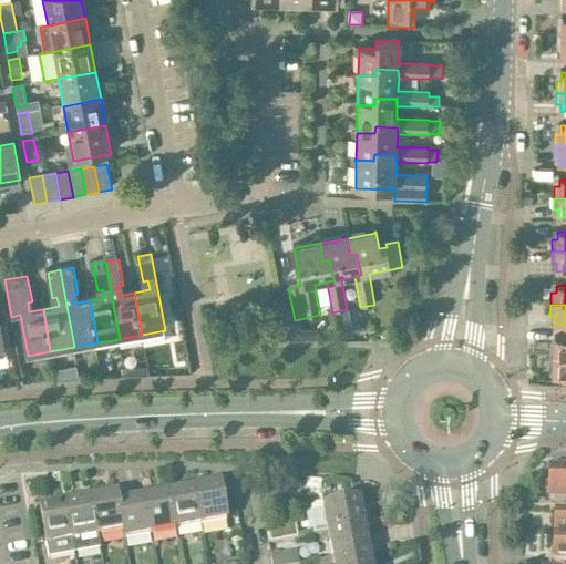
[(349,315),(336,317),(340,344),(353,340),(349,315)]
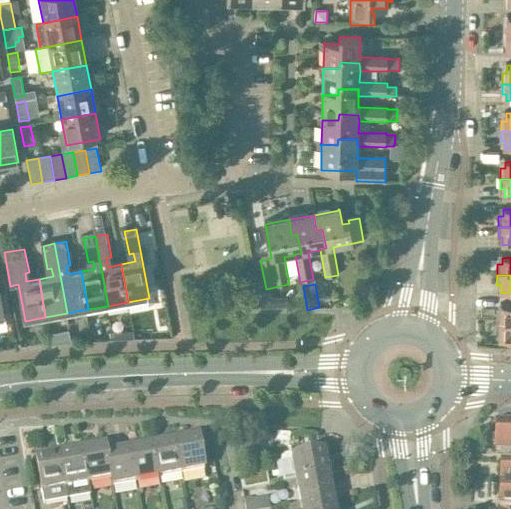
[(270,293),(260,295),(263,309),(287,309),(287,302),(274,302),(271,300),(270,293)]
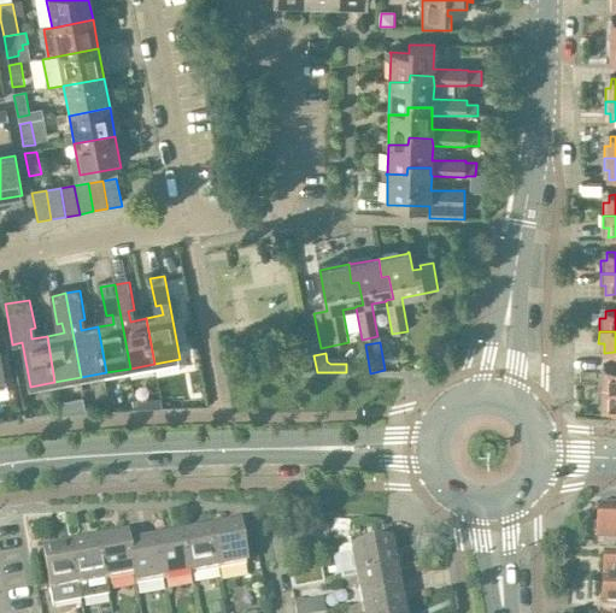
[(201,372),(198,358),(188,359),(191,375),(201,372)]
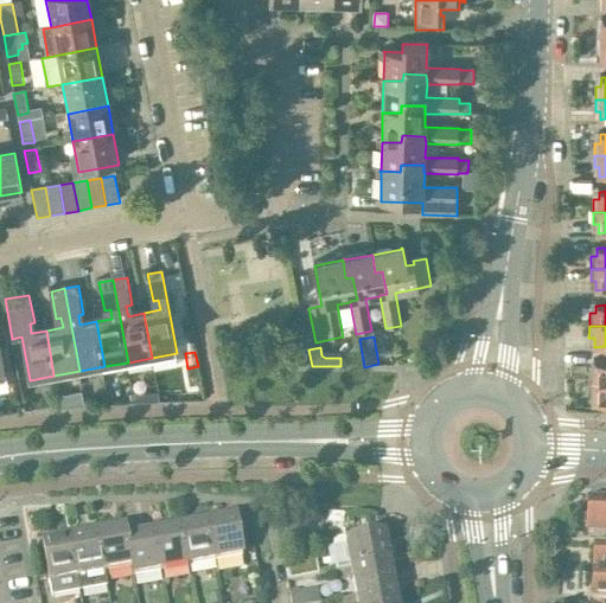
[(588,370),(588,383),(605,383),(605,361),(594,361),(594,370),(588,370)]
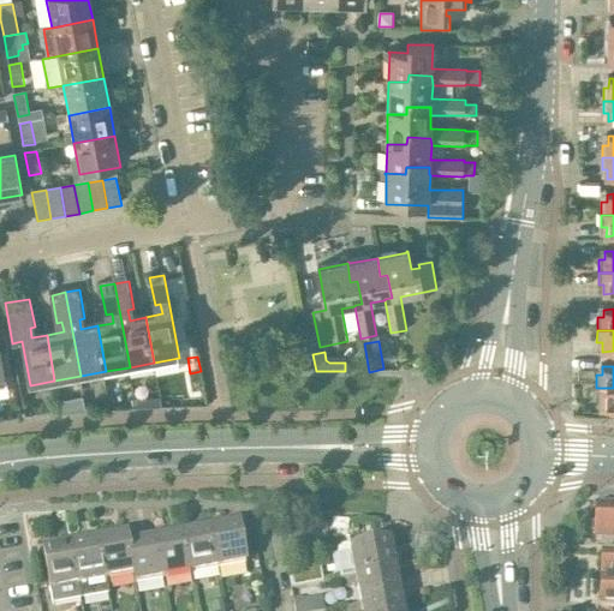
[(613,388),(596,388),(595,401),(601,401),(601,409),(613,408),(613,388)]
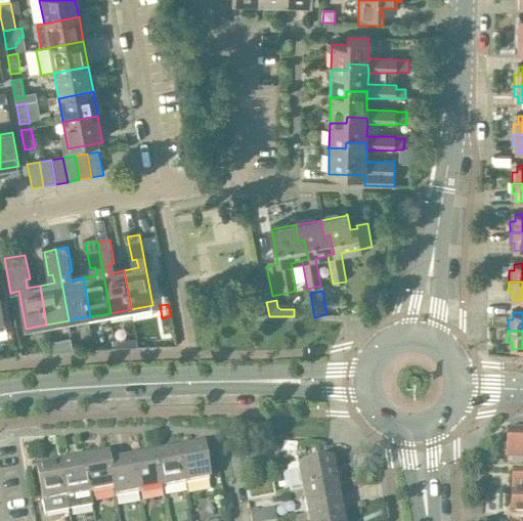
[(71,341),(60,343),(62,354),(73,353),(71,341)]
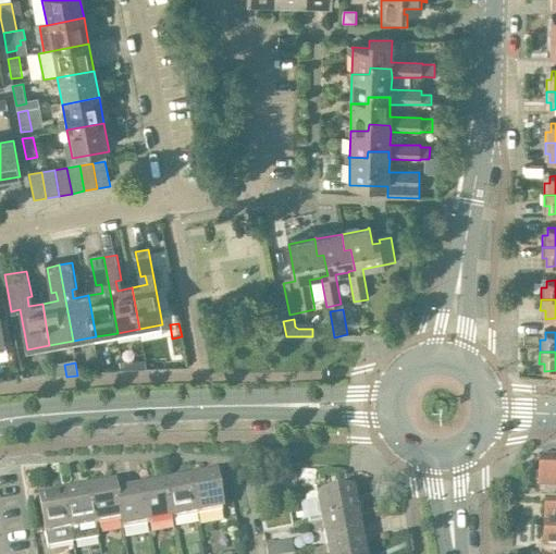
[(148,371),(146,362),(123,362),(125,372),(148,371)]
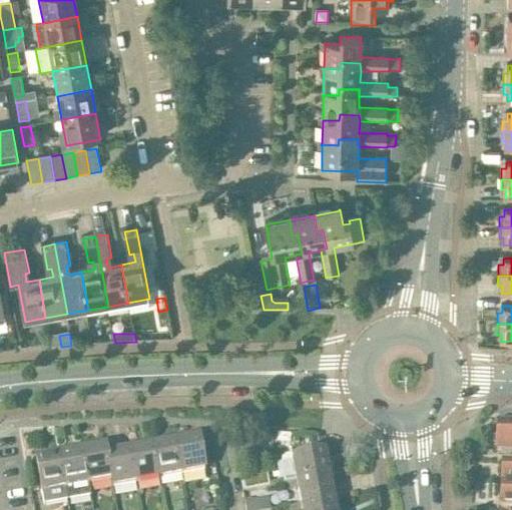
[(511,427),(497,427),(496,454),(511,454),(511,427)]
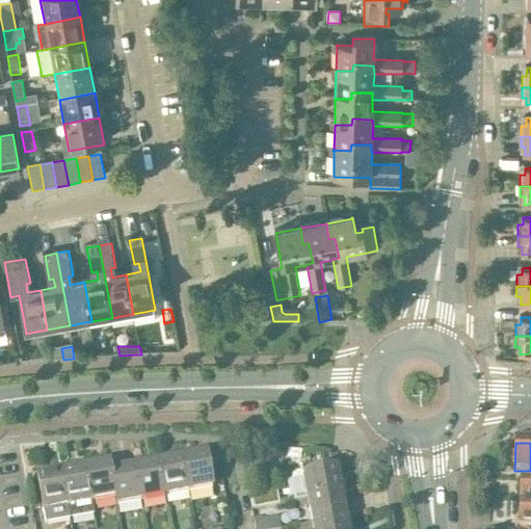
[(208,458),(183,463),(189,498),(214,494),(208,458)]
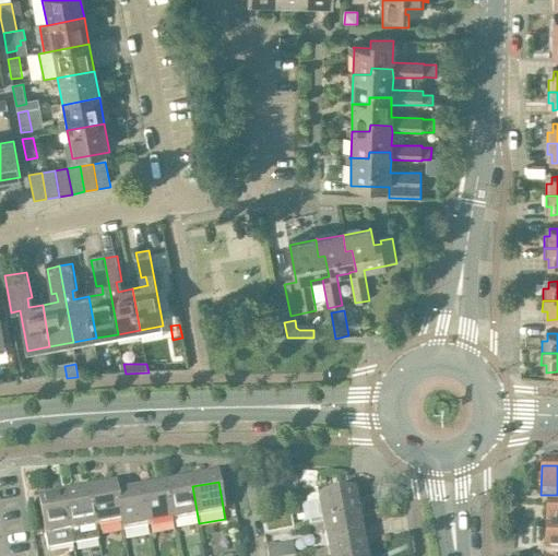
[(348,484),(348,482),(335,484),(339,497),(349,495),(349,498),(357,496),(354,483),(348,484)]
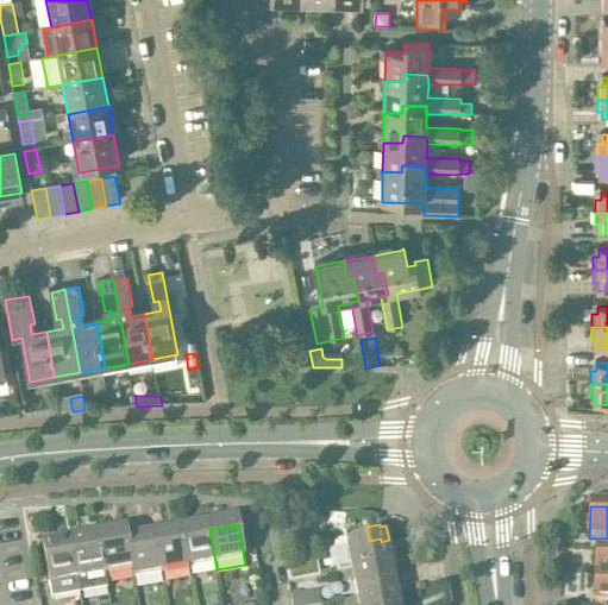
[(210,529),(181,535),(188,575),(217,569),(210,529)]
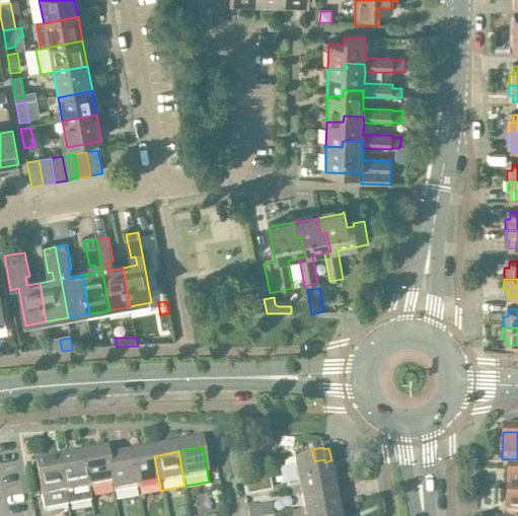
[(137,495),(160,491),(154,456),(131,460),(137,495)]
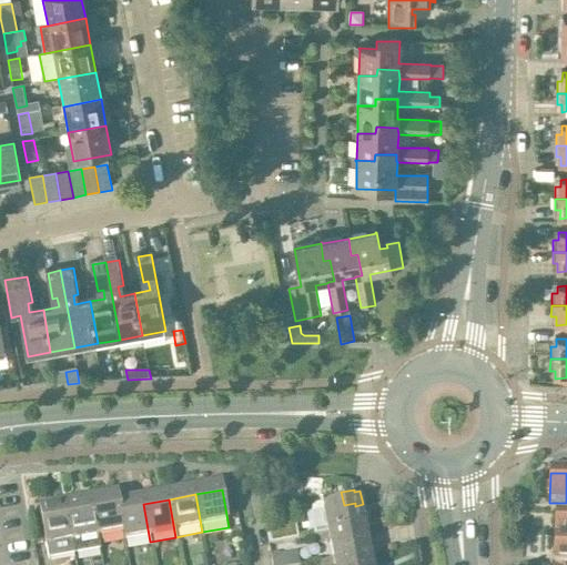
[(99,542),(123,536),(125,536),(120,508),(119,501),(92,505),(99,542)]
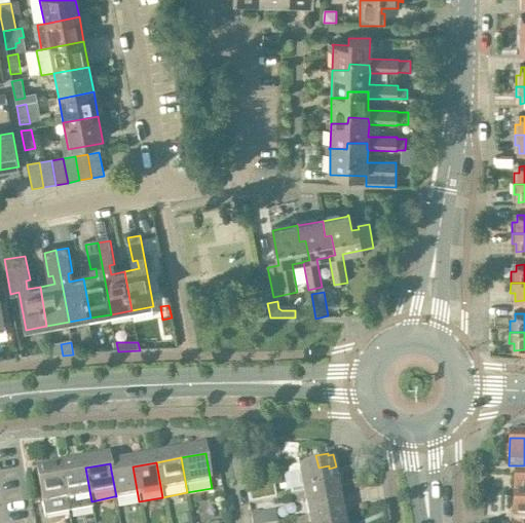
[(139,501),(133,467),(111,471),(116,496),(114,496),(116,506),(139,501)]
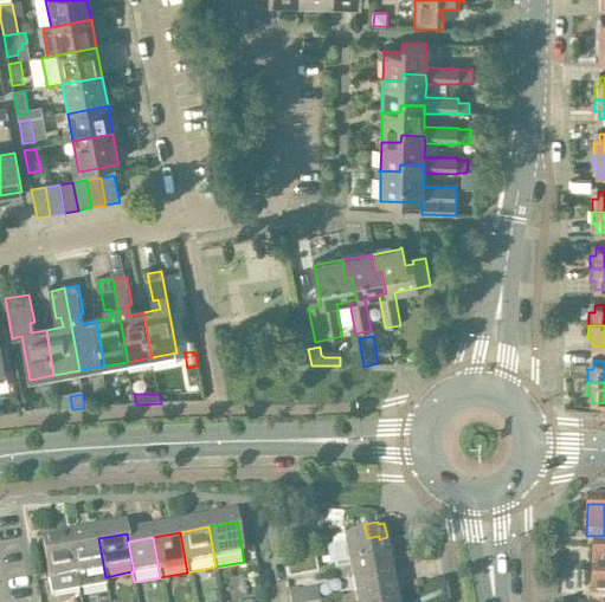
[(78,582),(105,577),(98,538),(71,543),(78,582)]
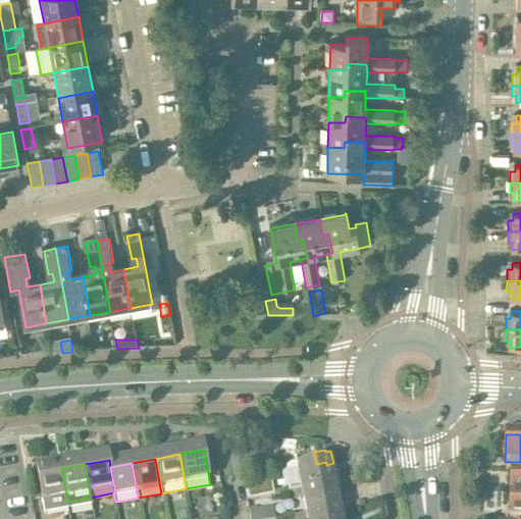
[(290,498),(295,497),(336,489),(332,466),(299,472),(298,467),(292,468),(288,471),(287,476),(290,498)]
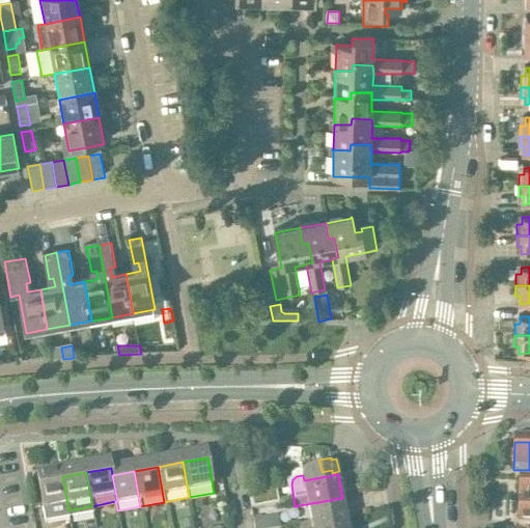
[(268,487),(266,475),(253,477),(256,489),(268,487)]
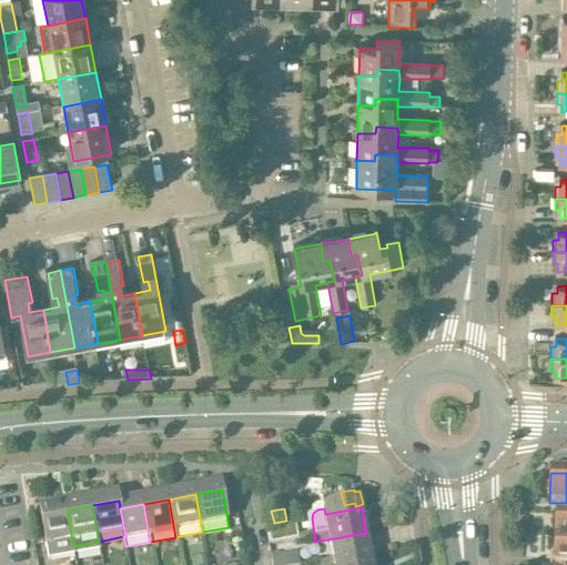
[(48,551),(73,546),(67,510),(41,515),(48,551)]
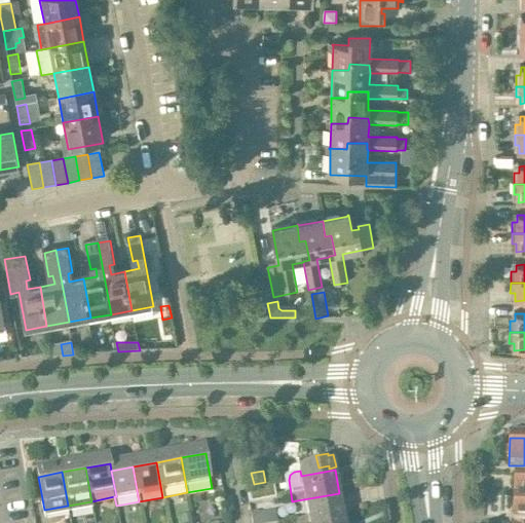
[(524,479),(515,479),(515,497),(524,497),(524,479)]
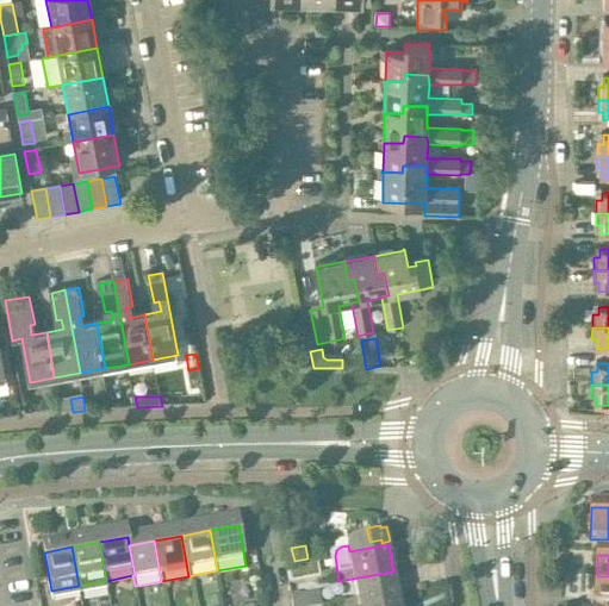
[(318,585),(315,570),(287,575),(290,591),(318,585)]
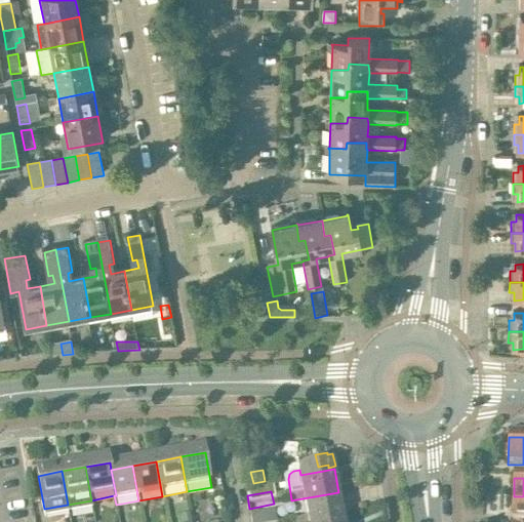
[(307,506),(309,521),(315,521),(343,516),(338,492),(296,499),(297,508),(307,506)]
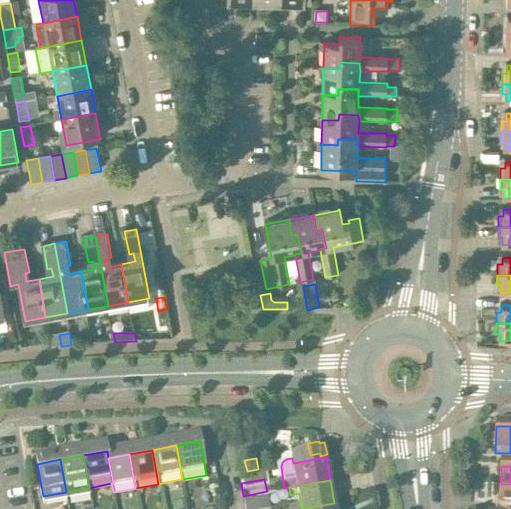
[(510,486),(501,487),(500,508),(510,508),(510,486)]
